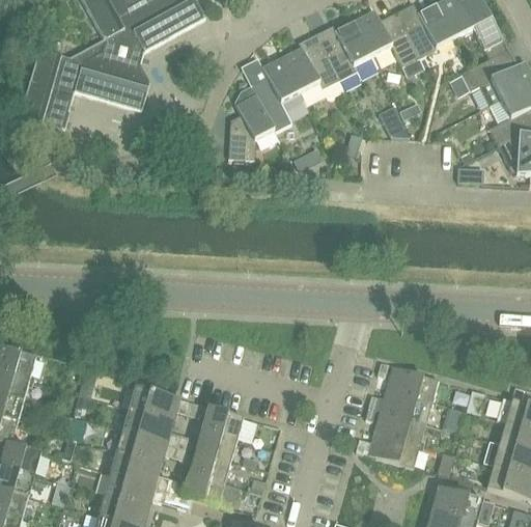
[(46,38),(42,51),(38,50),(19,116),(64,129),(70,111),(68,111),(75,91),(141,110),(149,82),(139,64),(143,51),(204,18),(195,0),(80,0),(103,39),(70,58),(56,55),(59,43),(46,38)]
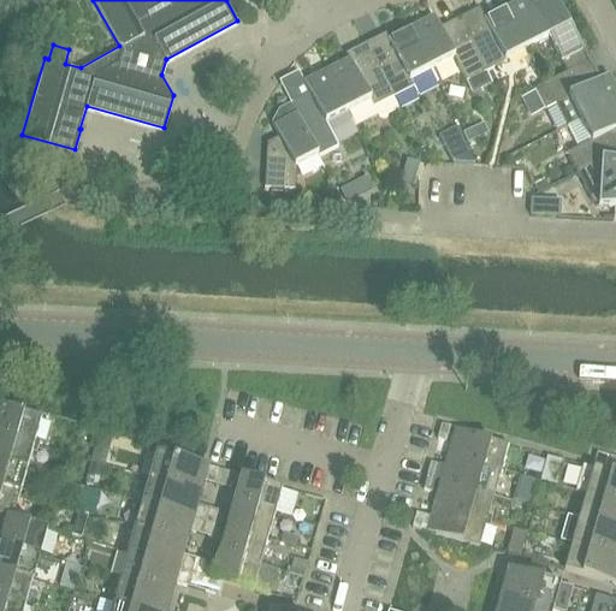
[(544,0),(535,5),(532,0),(515,0),(507,5),(527,45),(549,34),(567,69),(586,58),(556,0),(544,0)]
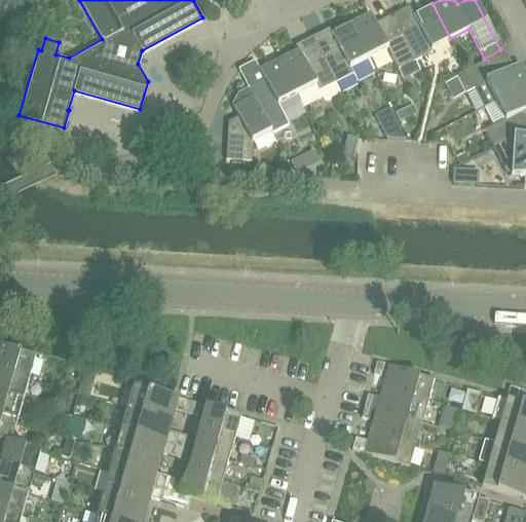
[(408,3),(391,12),(414,58),(430,49),(430,48),(450,38),(433,4),(414,13),(408,3)]
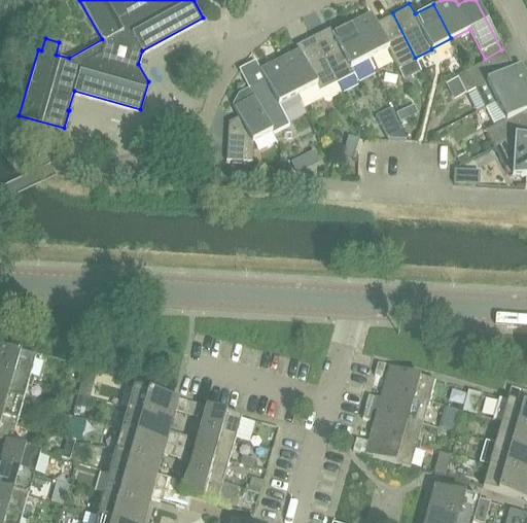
[(371,11),(351,22),(369,56),(387,46),(398,66),(403,76),(421,68),(415,58),(392,12),(376,21),(371,11)]
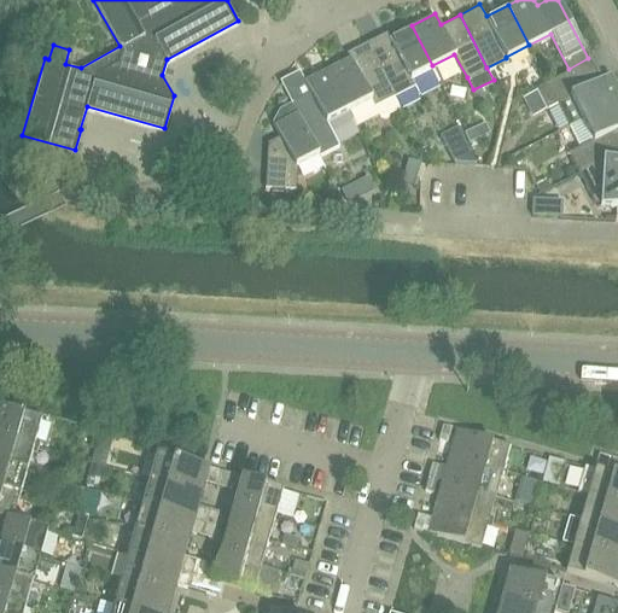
[(386,30),(367,40),(394,93),(414,83),(410,76),(432,65),(412,25),(389,36),(386,30)]
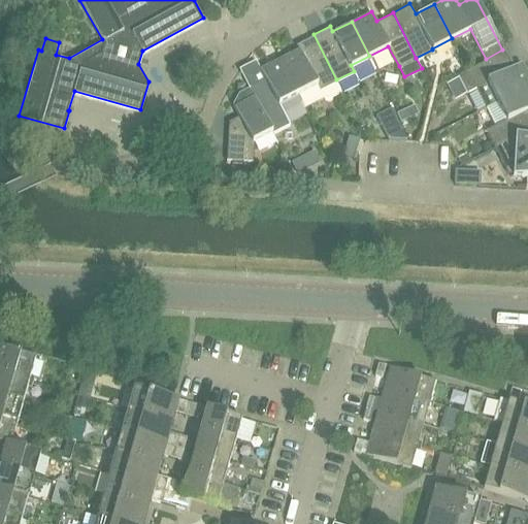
[(299,48),(279,58),(298,93),(304,105),(340,87),(336,79),(314,34),(296,43),(299,48)]
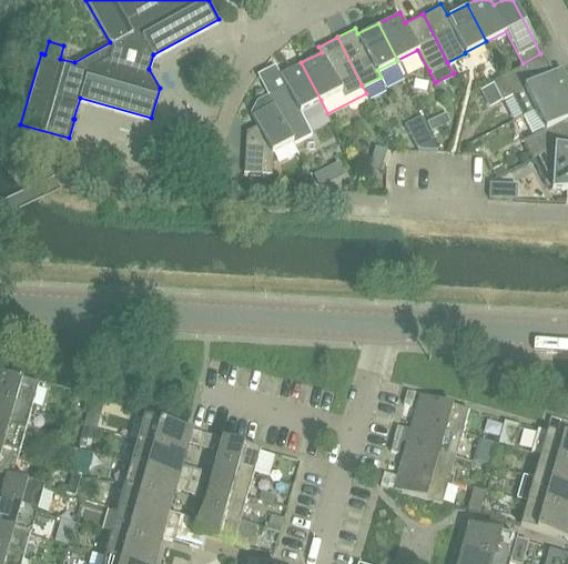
[(511,92),(521,112),(567,88),(567,81),(560,67),(550,72),(540,53),(523,63),(493,79),(501,98),(511,92)]
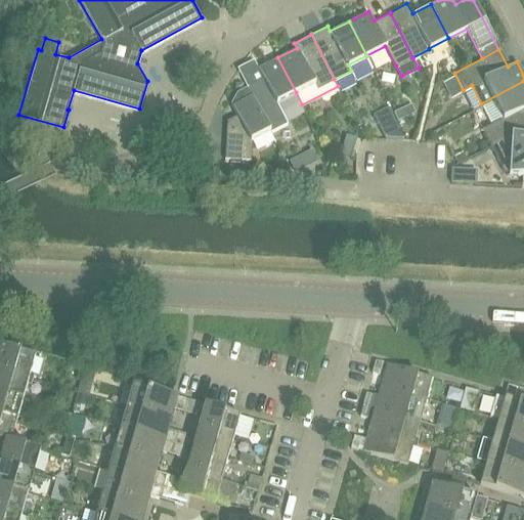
[(276,101),(296,92),(277,57),(259,68),(263,77),(248,85),(269,129),(269,130),(287,121),(276,101)]
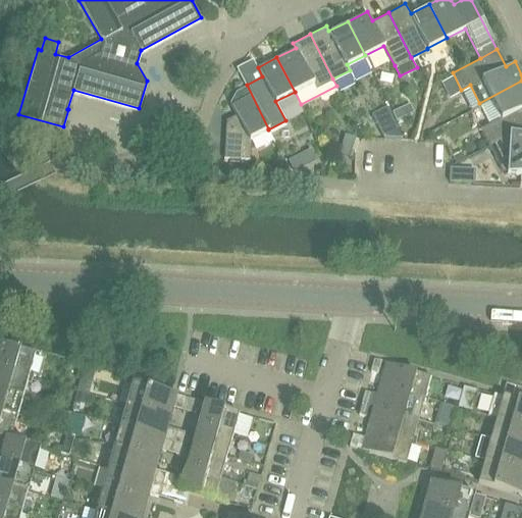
[(440,80),(446,90),(458,85),(453,73),(440,80)]
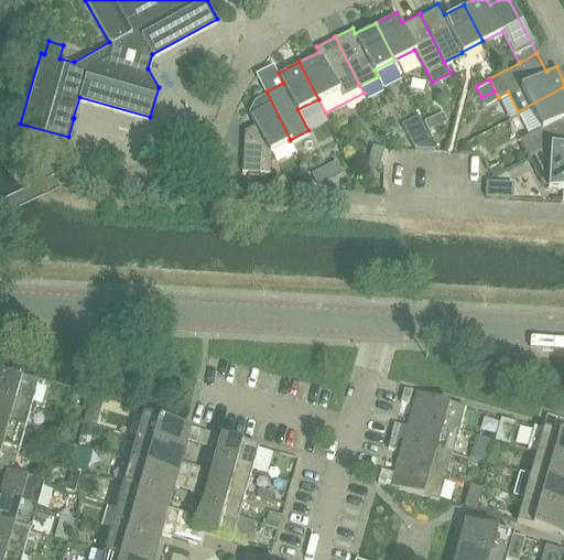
[(563,87),(518,111),(518,112),(528,131),(519,137),(529,155),(563,137),(563,87)]
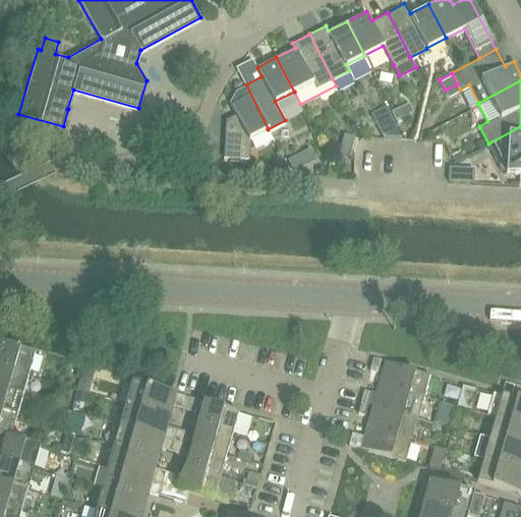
[(226,118),(224,156),(248,157),(249,138),(268,129),(268,128),(246,84),(236,90),(230,101),(236,113),(226,118)]
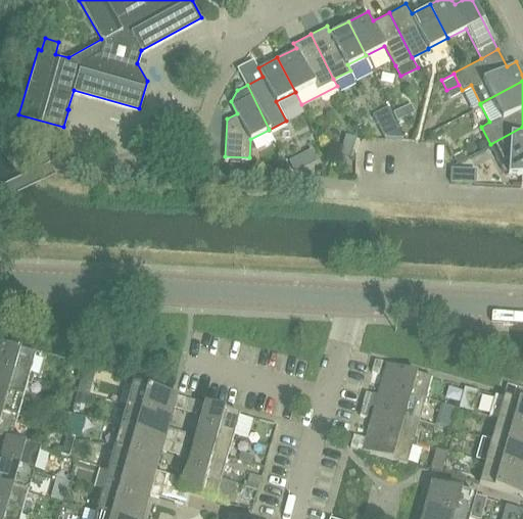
[(400,105),(405,114),(414,110),(410,101),(400,105)]
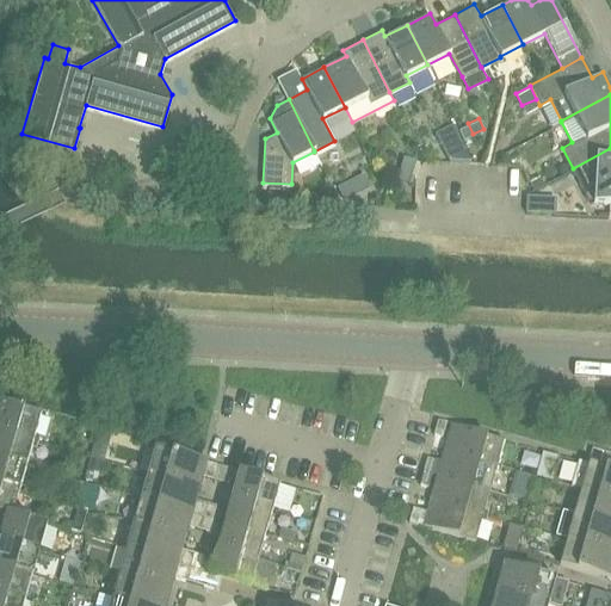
[(470,159),(452,122),(434,131),(448,158),(470,159)]
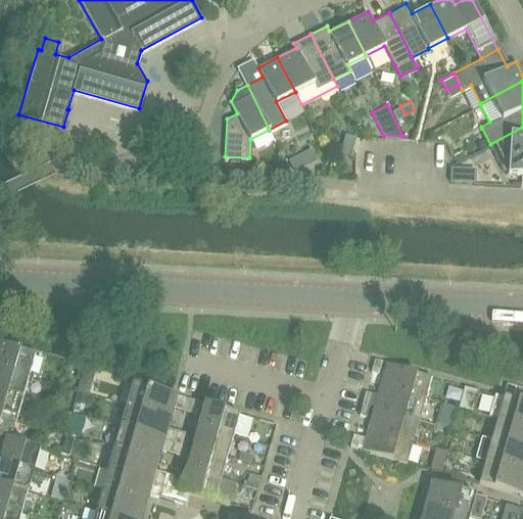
[(522,127),(490,144),(503,169),(508,170),(508,172),(522,172),(522,127)]
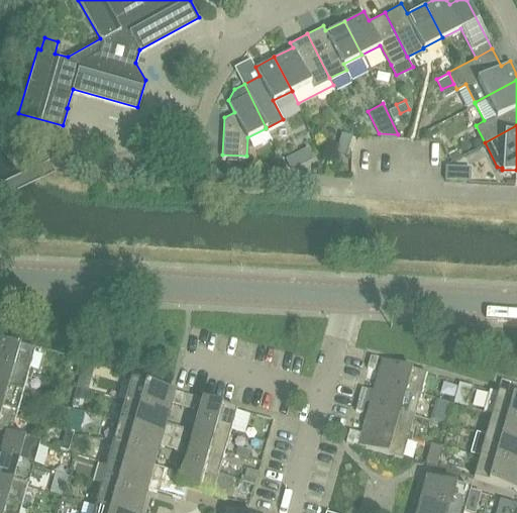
[(350,133),(342,131),(338,142),(346,145),(350,133)]
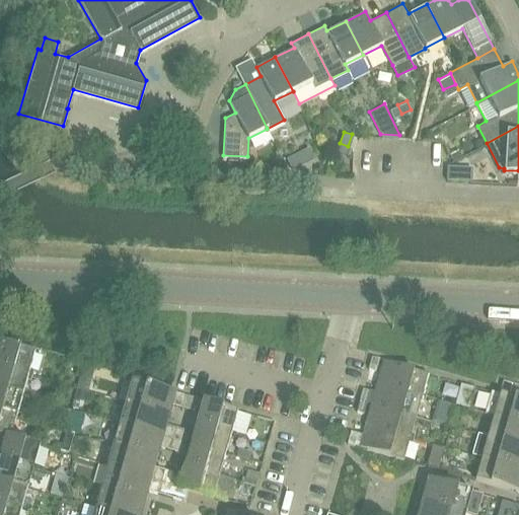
[(458,143),(449,148),(455,160),(464,155),(458,143)]
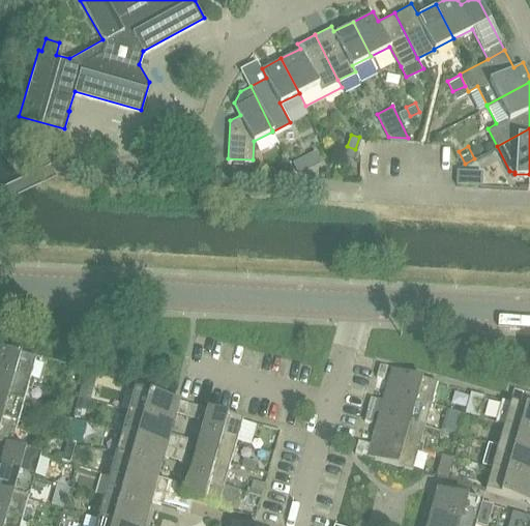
[(468,180),(469,168),(458,168),(457,179),(468,180)]
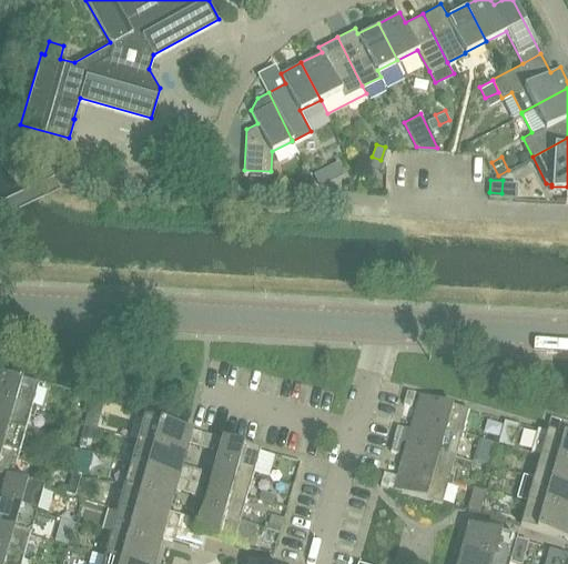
[(37,382),(0,372),(0,398),(34,409),(37,403),(32,402),(37,382)]
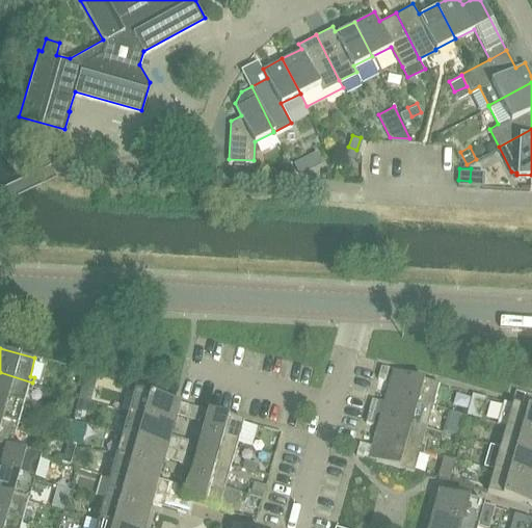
[(380,364),(377,376),(384,378),(388,366),(380,364)]
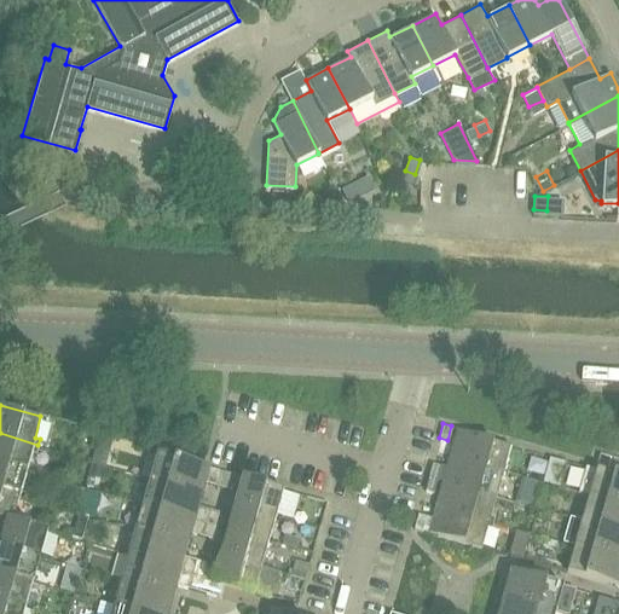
[(509,442),(458,427),(451,453),(502,468),(509,442)]
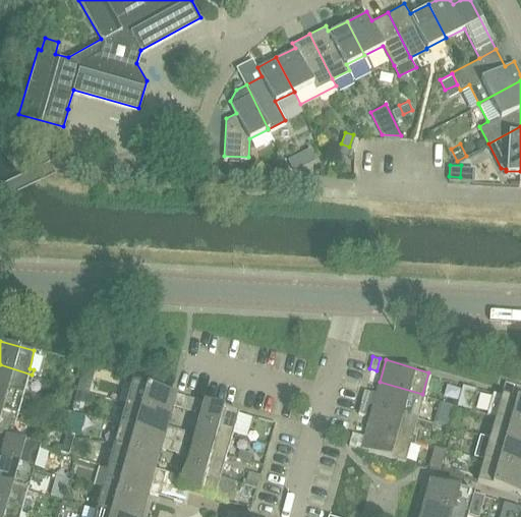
[(83,360),(80,372),(92,377),(96,363),(83,360)]
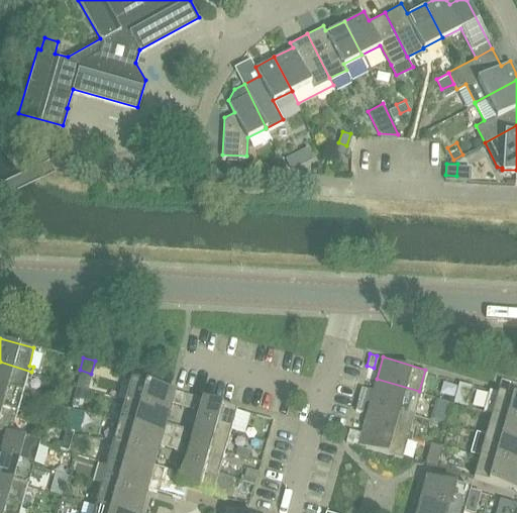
[(0,385),(21,392),(26,375),(30,376),(31,372),(0,362),(0,385)]
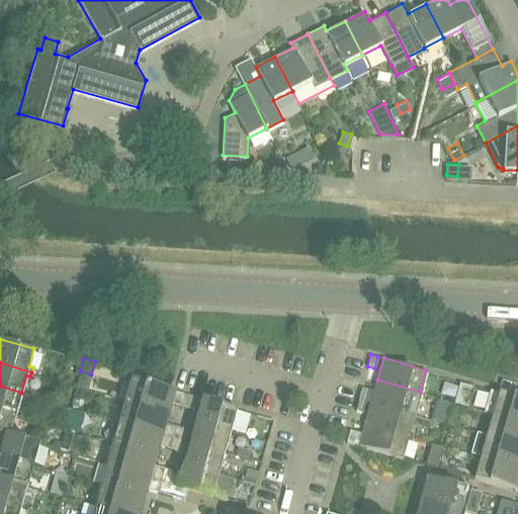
[(132,377),(125,399),(125,400),(168,412),(175,390),(170,389),(165,387),(132,377)]
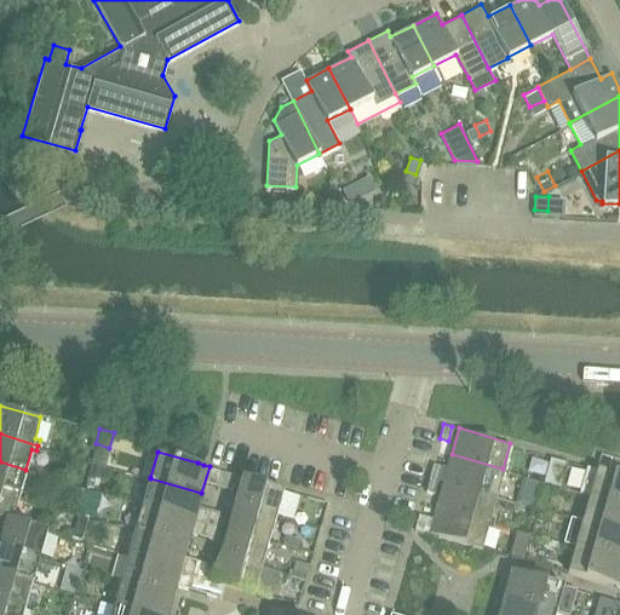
[(596,467),(598,467),(607,470),(612,455),(601,452),(596,467)]
